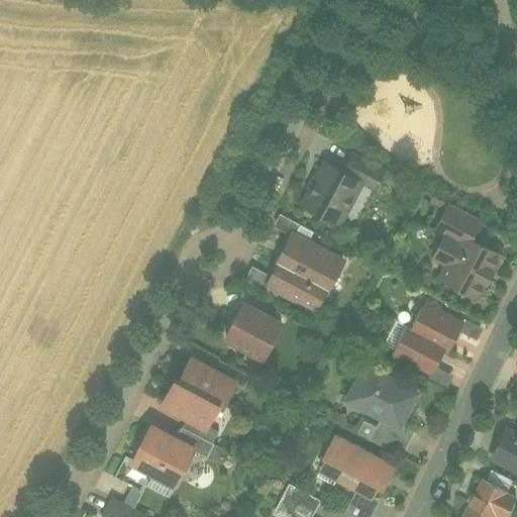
[(363,181),(319,160),(296,205),(339,227),(351,205),(363,181)]
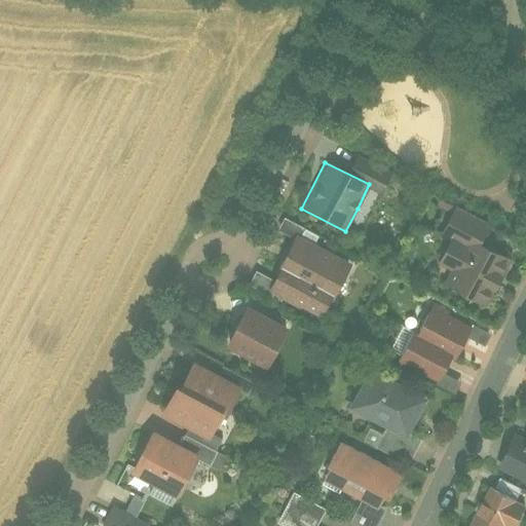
[(451,268),(440,289),(480,310),(509,258),(480,243),(486,232),(450,212),(435,238),(445,245),(436,261),(451,268)]
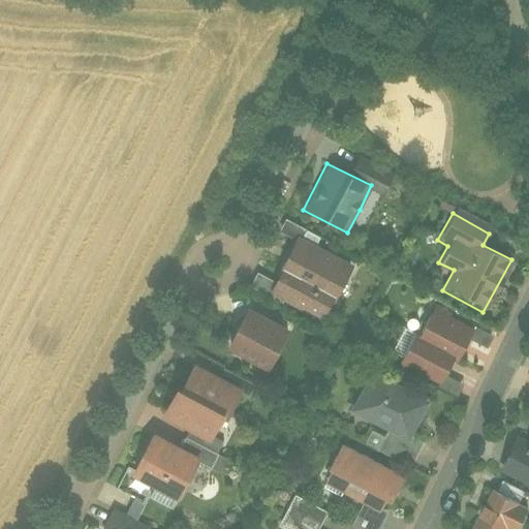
[(298,235),(266,292),(325,324),(356,267),(298,235)]
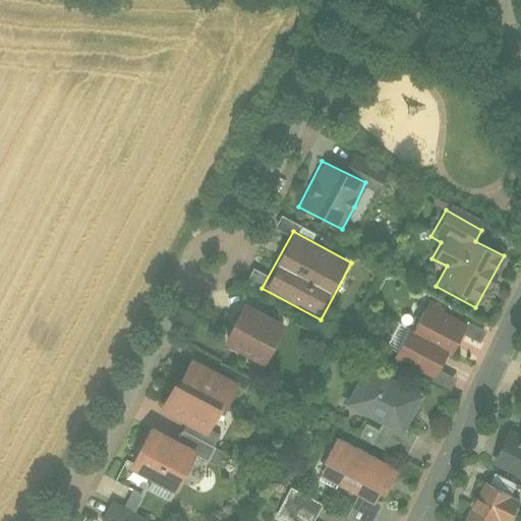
[(241,302),(219,342),(266,367),(287,327),(241,302)]
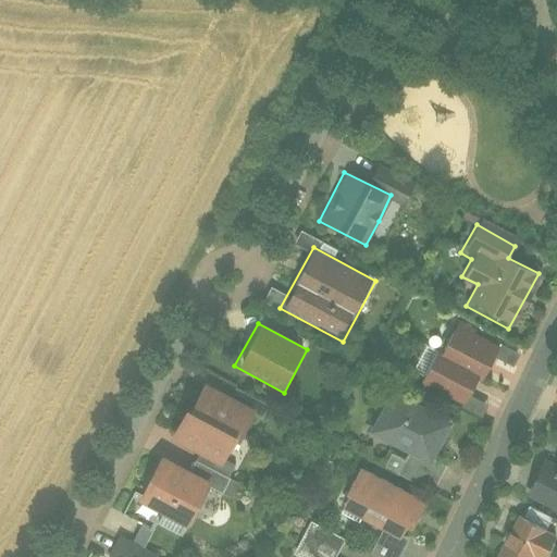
[(497,348),(457,329),(443,357),(477,373),(483,376),(497,348)]
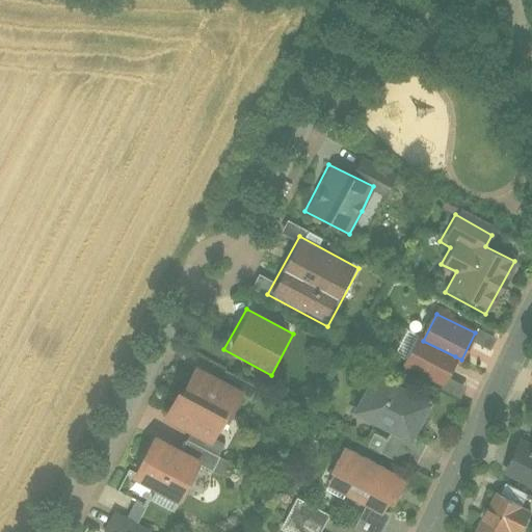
[(416,337),(401,367),(441,387),(455,356),(423,341),(416,337)]
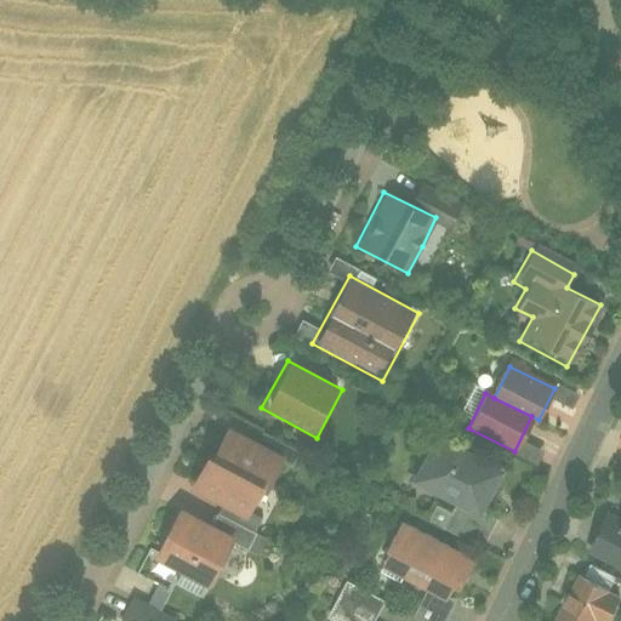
[(214,427),(184,489),(244,518),(274,457),(214,427)]
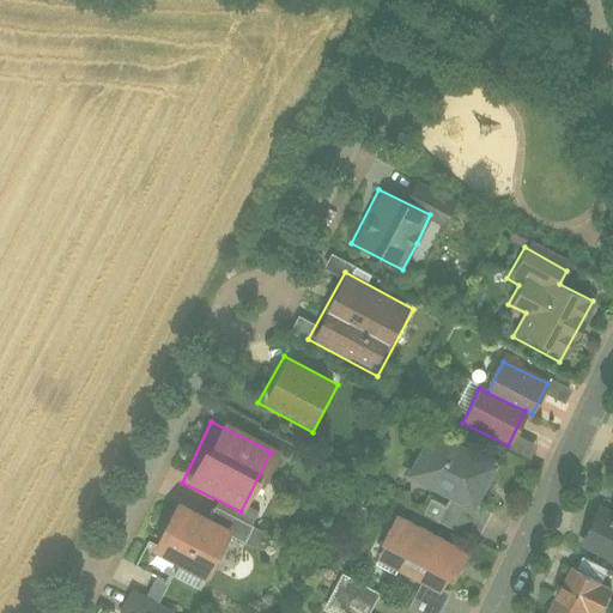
[(501,457),(431,424),(404,478),(449,501),(439,522),(480,542),(495,511),(479,503),(501,457)]
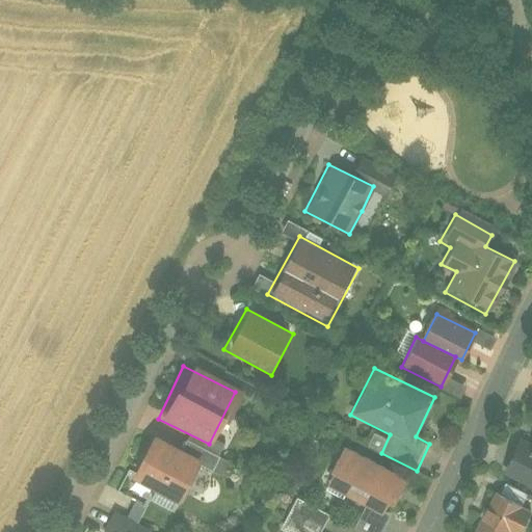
[(531,409),(522,405),(494,466),(528,481),(531,472),(531,409)]
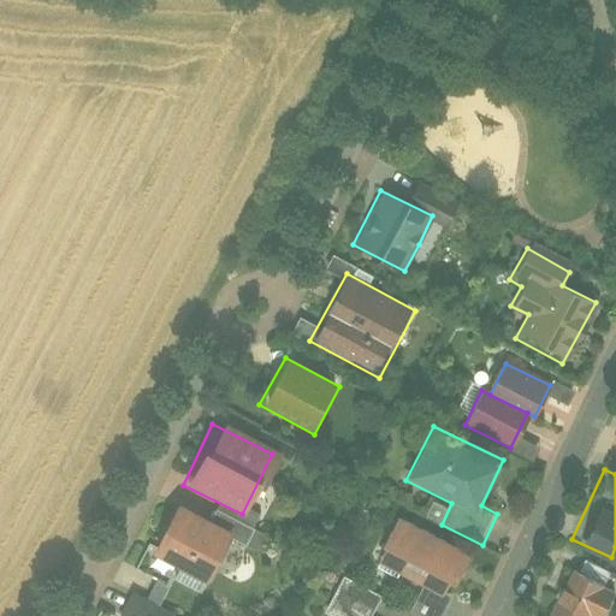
[(170,503),(144,552),(206,584),(231,534),(170,503)]
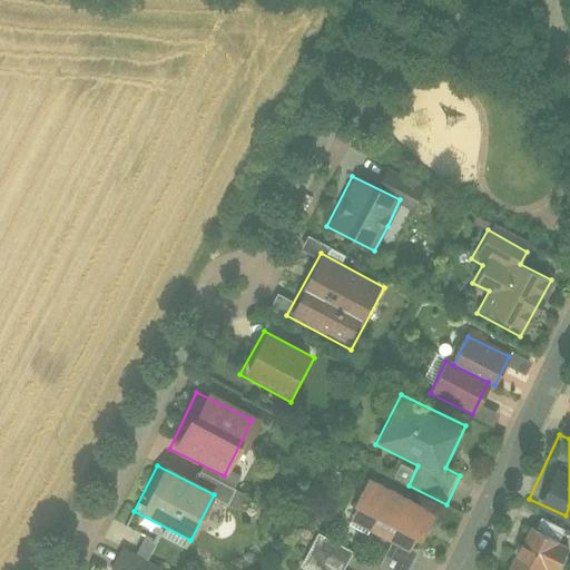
[(411,569),(441,512),(370,474),(349,518),(391,539),(377,566),(385,569),(411,569)]
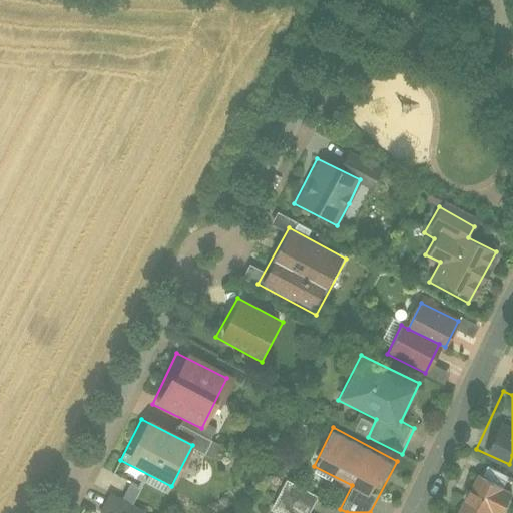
[(476,475),(457,512),(498,512),(509,491),(476,475)]
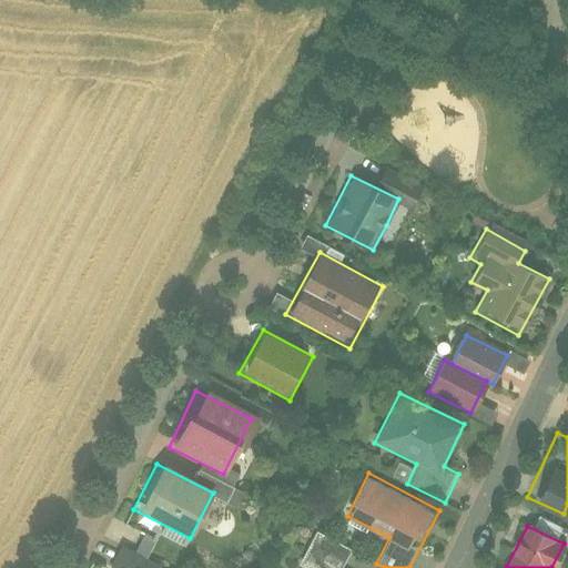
[(149,567),(155,556),(125,541),(111,567),(149,567)]
